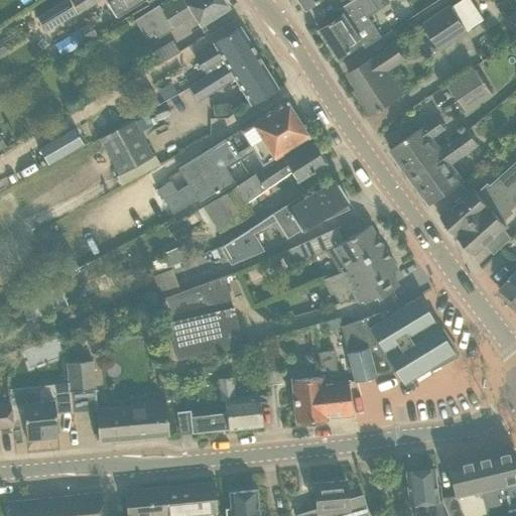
[(45,31),(76,13),(67,0),(62,0),(36,16),(45,31)]
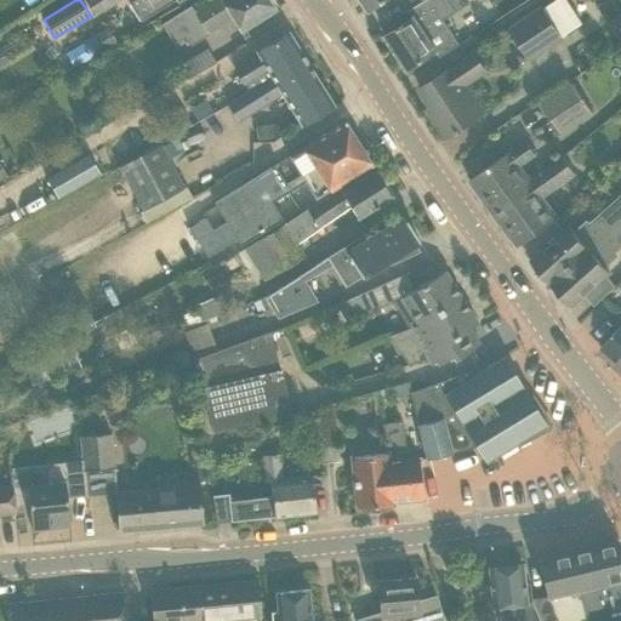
[(83,0),(93,17),(121,1),(120,0),(83,0)]
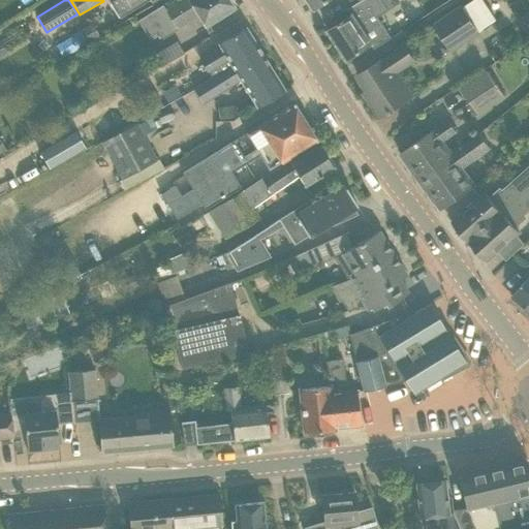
[(113,0),(110,2),(120,19),(149,0),(113,0)]
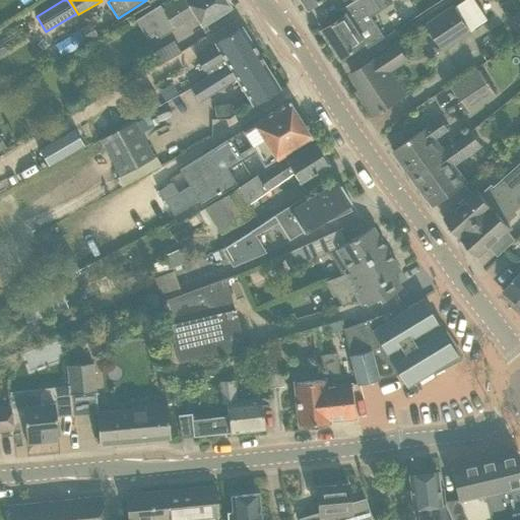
[(158,4),(143,14),(154,31),(158,38),(167,31),(195,14),(202,25),(212,18),(230,8),(223,0),(176,0),(161,9),(158,4)]
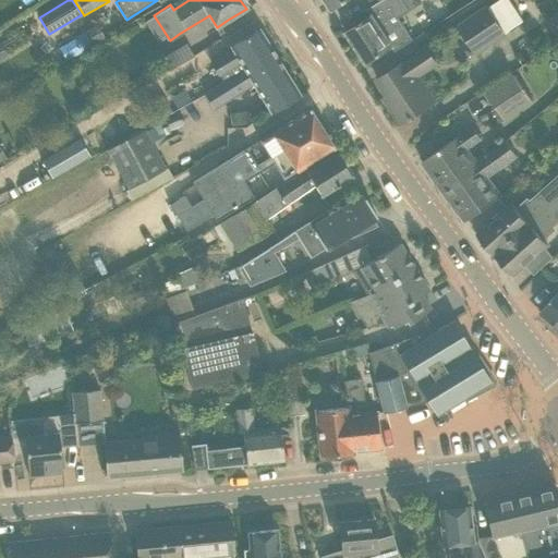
[(324,0),(331,11),(347,0),(324,0)]
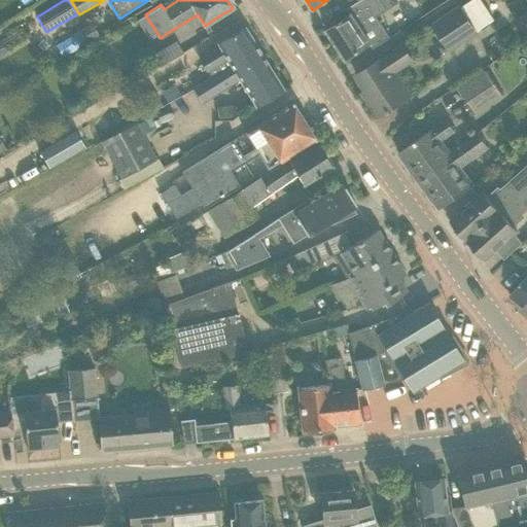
[(350,14),(326,30),(346,60),(370,44),(373,48),(389,37),(377,18),(386,10),(379,0),(360,0),(358,1),(347,8),(350,14)]
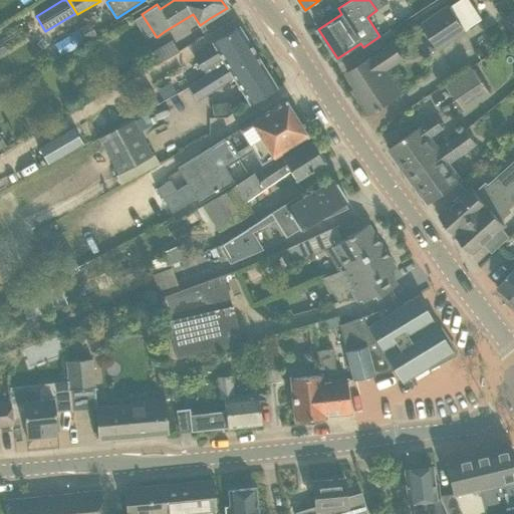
[(466,33),(460,24),(449,7),(423,24),(440,51),(466,33)]
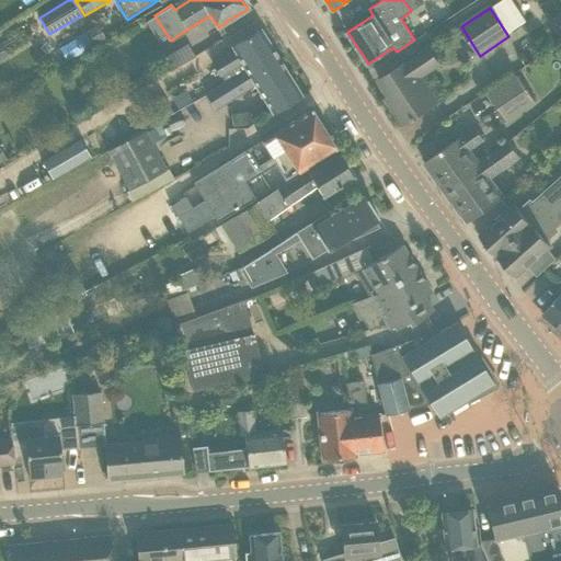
[(77,36),(58,47),(66,60),(104,37),(96,24),(77,36)]
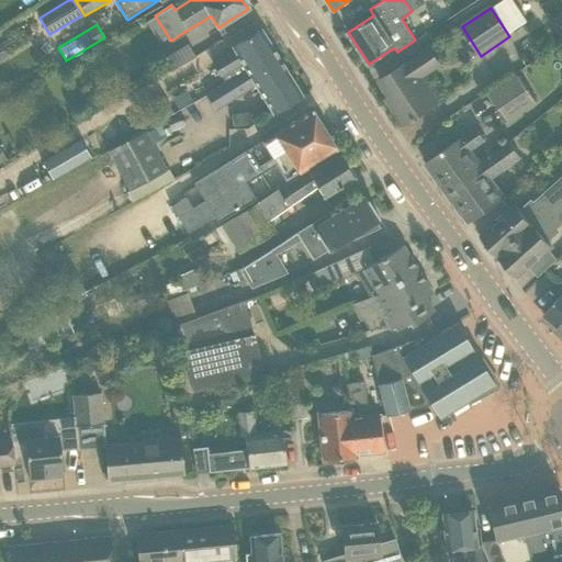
[(249,77),(279,59),(261,30),(231,48),(233,52),(213,64),(225,82),(206,93),(208,94),(246,70),(249,77)]
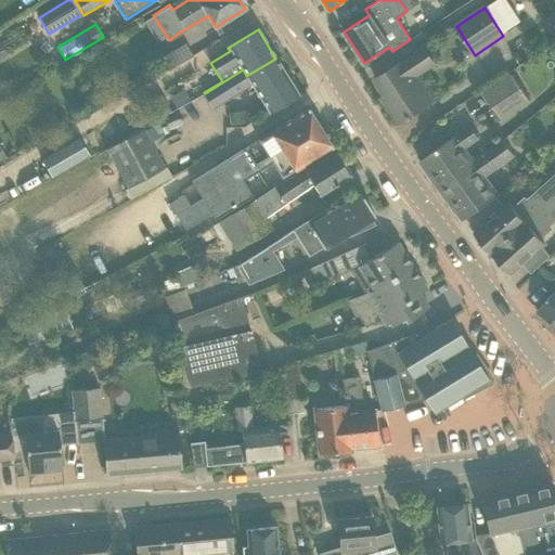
[(169,68),(191,55),(184,43),(163,57),(169,68)]
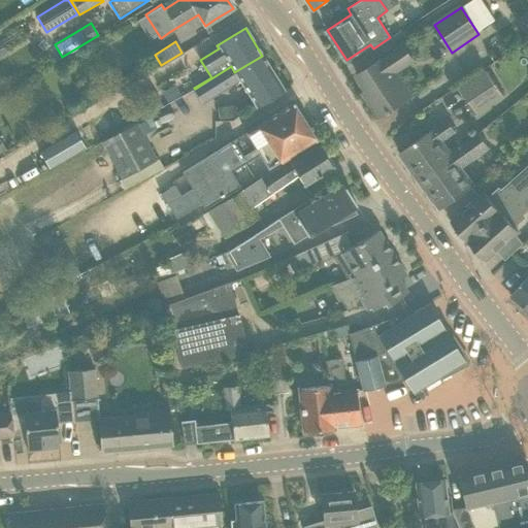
[(414,63),(413,61),(402,46),(385,58),(384,57),(357,75),(371,97),(367,99),(380,118),(388,111),(389,112),(414,97),(398,73),(414,63)]
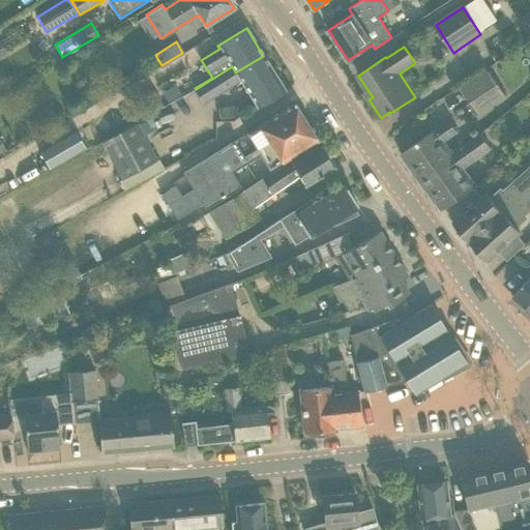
[(256,108),(285,90),(263,56),(235,72),(232,66),(196,89),(204,102),(239,81),(256,108)]
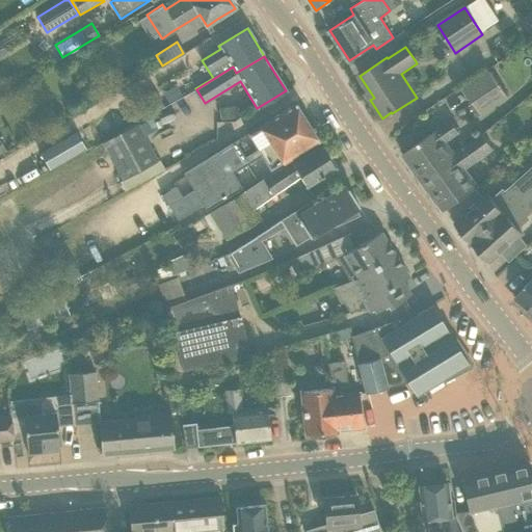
[(186,70),(170,79),(164,69),(148,78),(155,89),(162,103),(194,84),(186,70)]
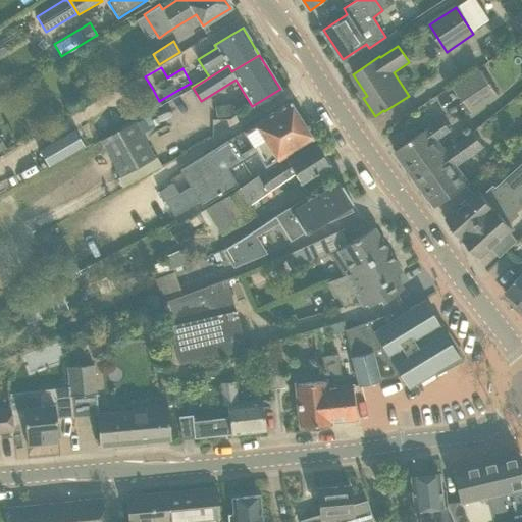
[(463,100),(488,83),(481,70),(455,88),(463,100)]
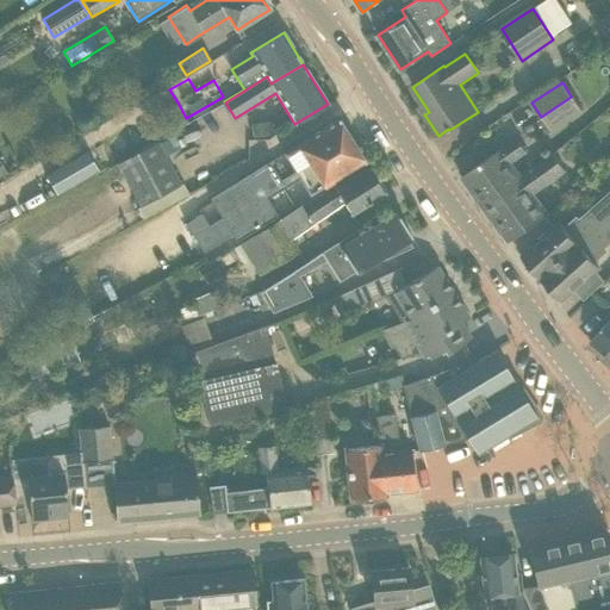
[(552,132),(582,112),(571,97),(541,117),(552,132)]
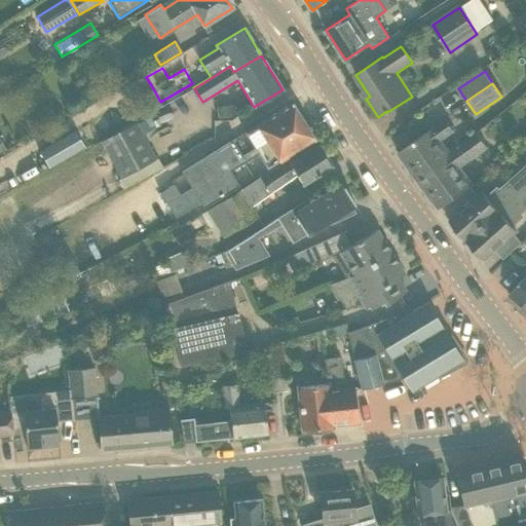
[(153,88),(142,96),(151,111),(162,106),(160,102),(153,88)]
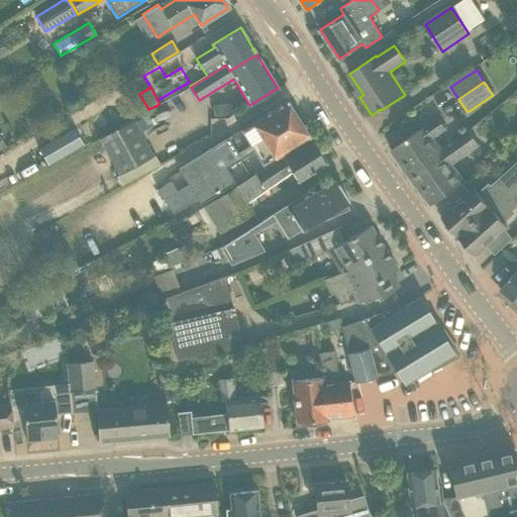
[(171,181),(157,190),(172,214),(179,210),(196,199),(200,204),(234,183),(225,168),(252,151),(262,166),(262,167),(263,167),(309,137),(306,133),(308,129),(305,124),(301,124),(286,101),(239,130),(247,142),(248,145),(247,146),(237,152),(229,139),(229,138),(231,137),(230,135),(190,161),(178,169),(187,184),(188,184),(187,185),(185,186),(177,191),(171,181)]
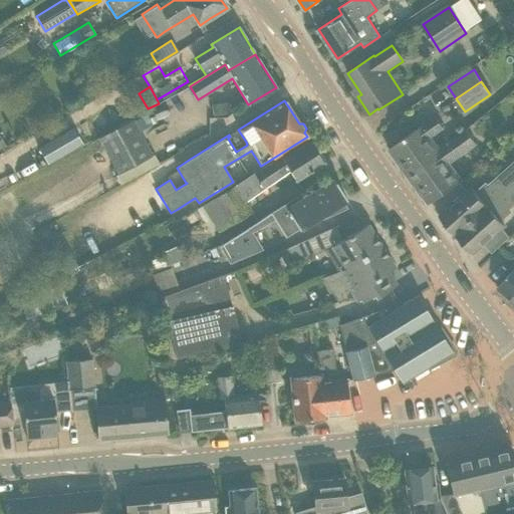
[(122,101),(114,107),(119,114),(127,109),(122,101)]
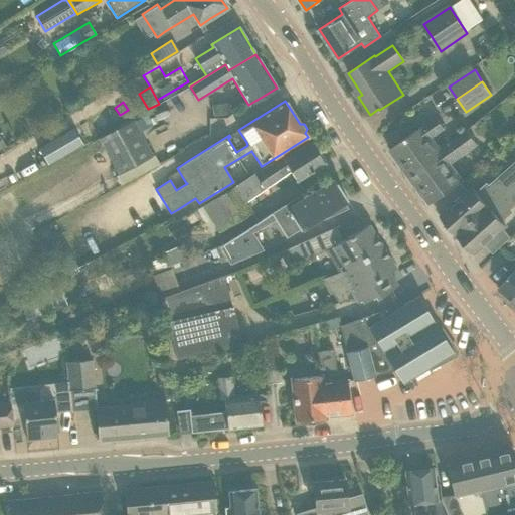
[(432,137),(446,128),(437,115),(389,149),(408,176),(441,154),(439,150),(441,148),(467,129),(440,148),(432,137)]
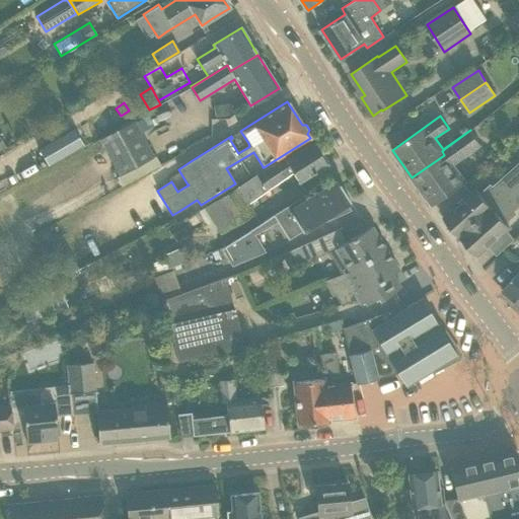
[(119,177),(154,158),(135,122),(98,141),(119,177)]
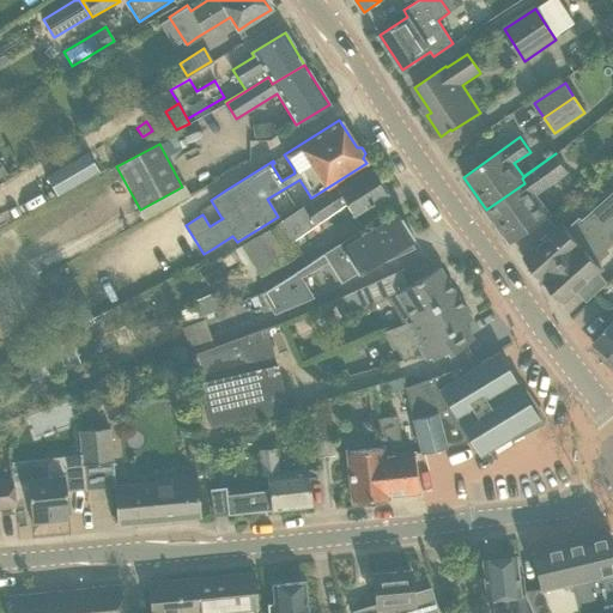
[(46,177),(56,195),(98,173),(87,153),(46,177)]
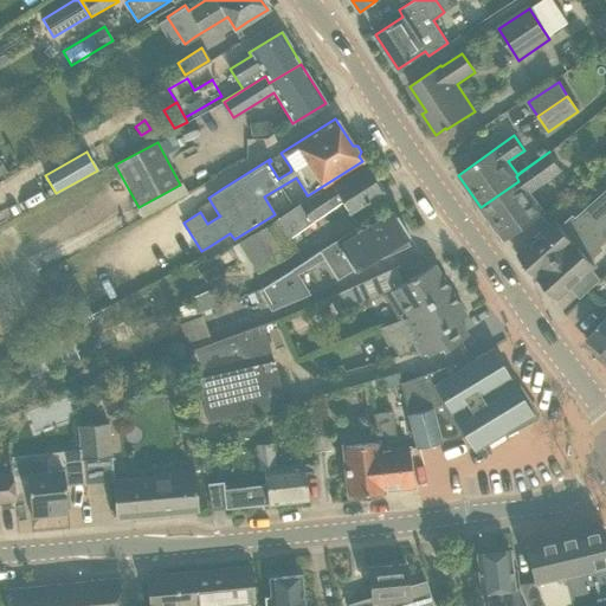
[(530,193),(562,171),(549,152),(519,174),(516,176),(519,181),(481,207),(505,242),(520,231),(546,212),(530,193)]
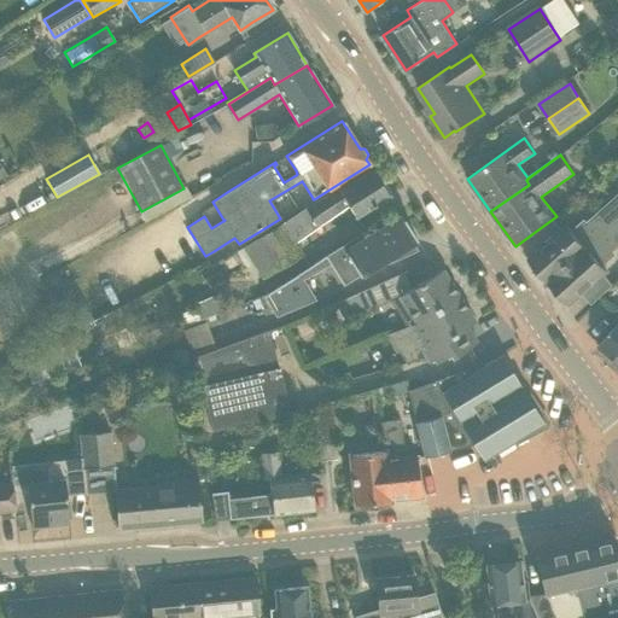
[(337,186),(304,209),(316,226),(349,204),(356,216),(368,209),(389,196),(372,169),(353,181),(339,190),(337,186)]
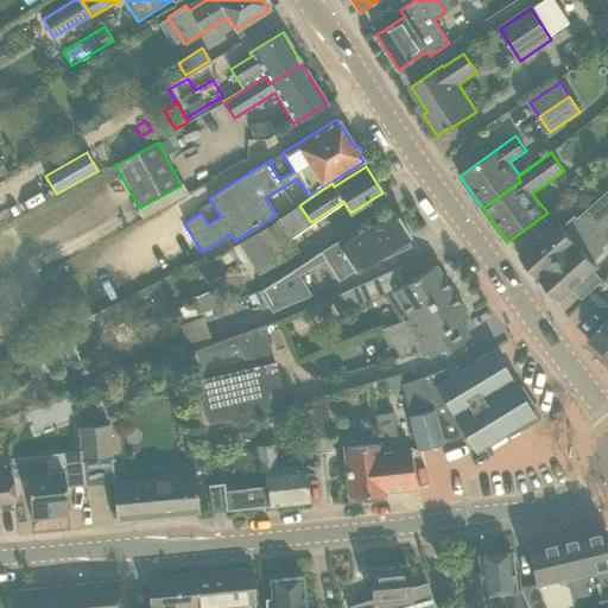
[(539,278),(607,216),(607,189),(577,217),(575,215),(563,226),(559,222),(521,255),(519,257),(521,259),(530,267),(532,265),(537,271),(534,273),(539,278)]
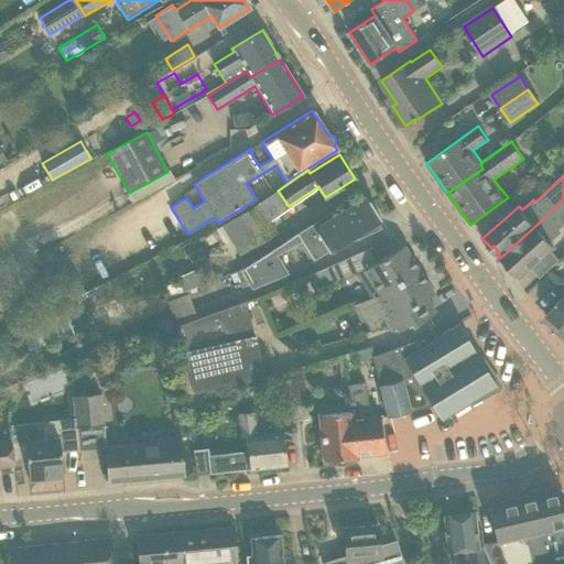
[(259,203),(220,226),(238,255),(277,231),(270,220),(289,206),(278,191),(259,203)]
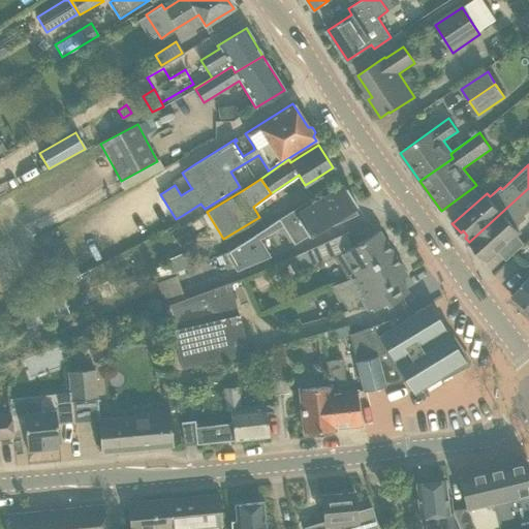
[(352,207),(355,205),(344,185),(309,207),(306,201),(280,218),(265,228),(227,251),(237,268),(269,254),(259,239),(282,226),(293,244),(322,225),(323,227),(356,213),(352,207)]
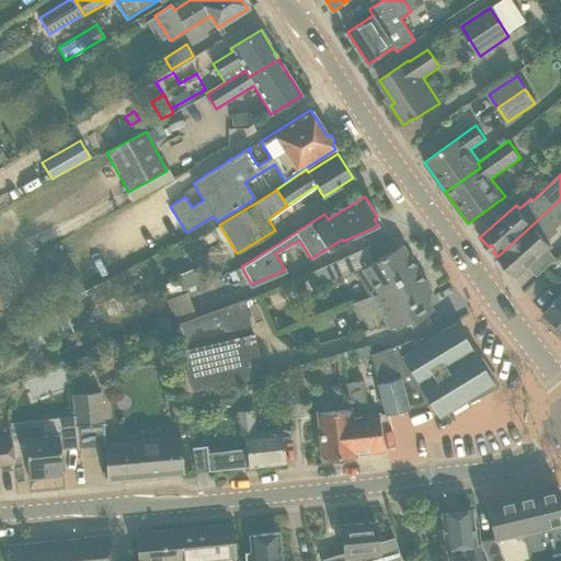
[(560,199),(497,256),(502,262),(504,260),(508,264),(506,266),(514,275),(515,277),(516,275),(527,265),(546,249),(550,245),(546,241),(558,230),(556,227),(560,221),(560,199)]
